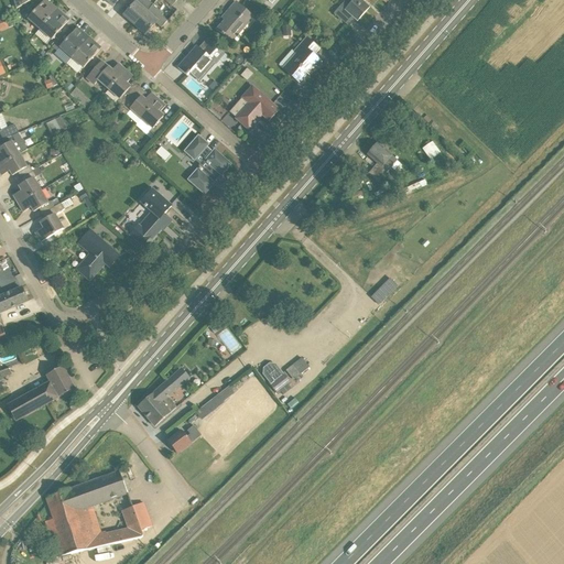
[(13,0),(17,10),(23,6),(25,3),(31,0),(13,0)]
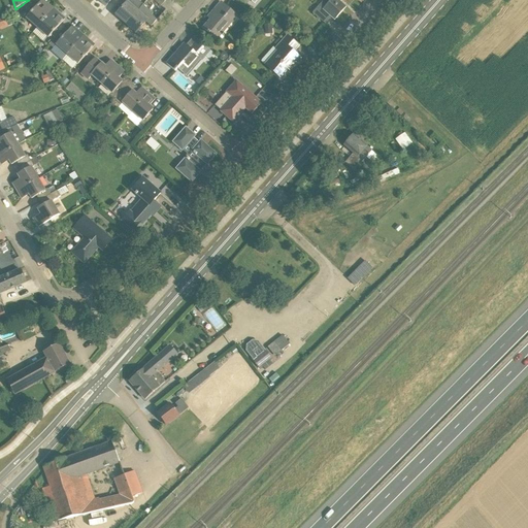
[(37,28),(54,9),(42,0),(41,0),(26,19),(37,28)]
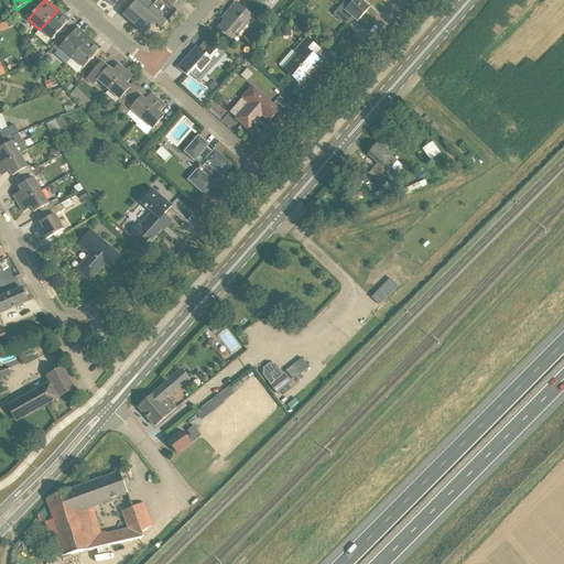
[(134,25),(150,9),(140,0),(138,0),(125,17),(134,25)]
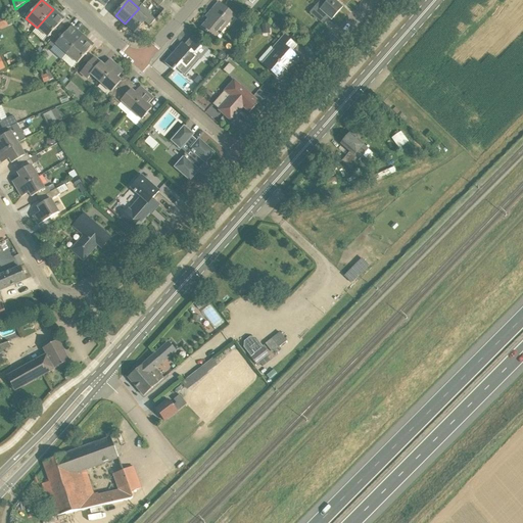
[(337,2),(338,0),(318,0),(320,2),(310,13),(322,24),(328,17),(331,20),(343,7),(337,2)]
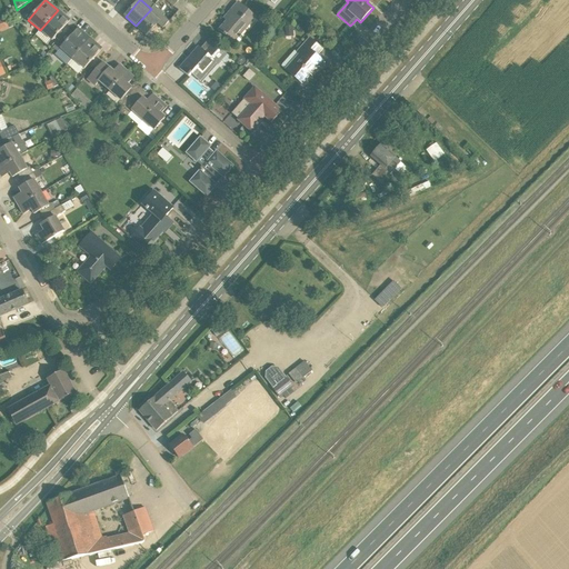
[(256,19),(246,10),(238,2),(231,10),(235,13),(219,30),(233,43),(256,19)]
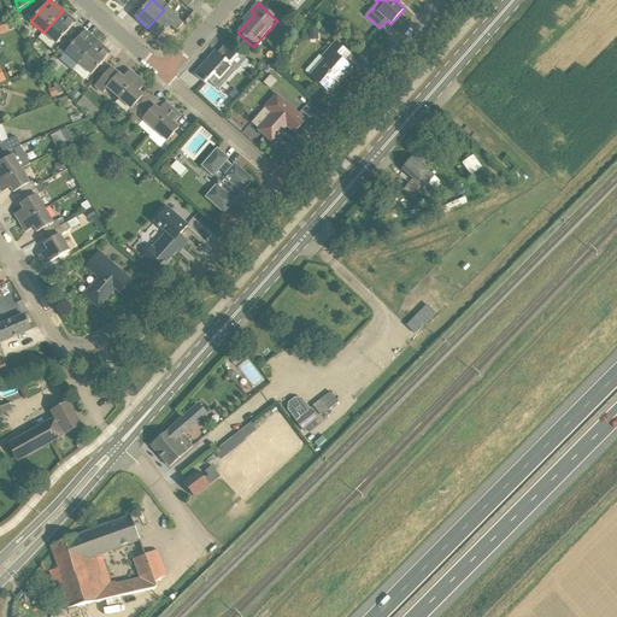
[(28,4),(25,6),(33,13),(36,11),(28,4)]
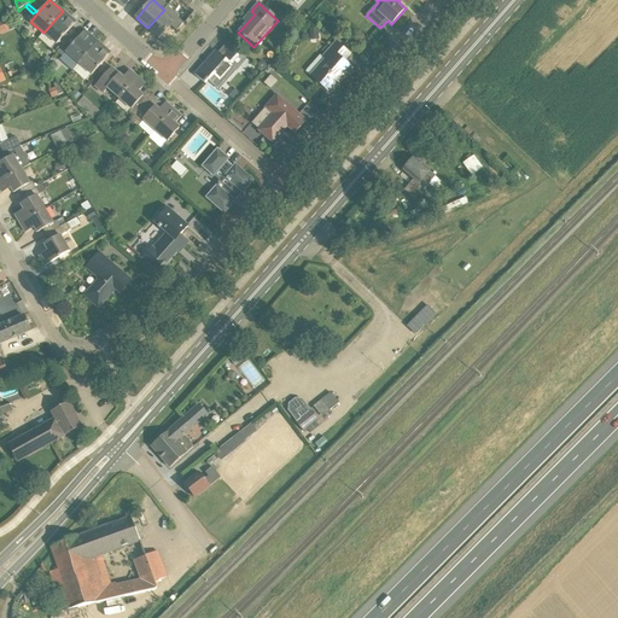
[(178,30),(184,23),(178,18),(179,16),(168,6),(164,10),(147,28),(159,39),(172,25),(178,30)]
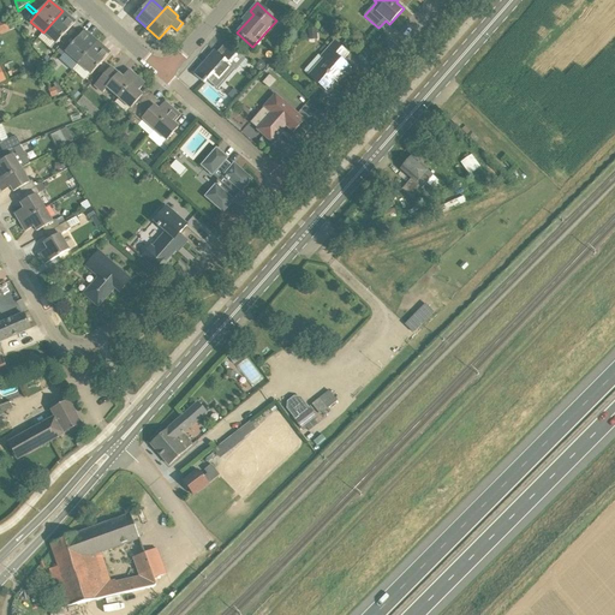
[(57,45),(76,23),(63,11),(43,33),(57,45)]
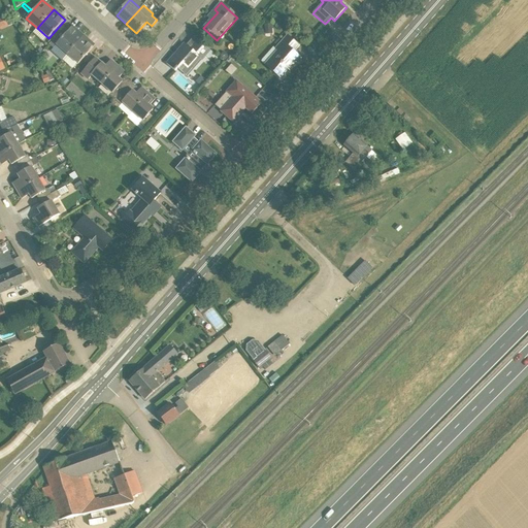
[(11,19),(6,22),(3,17),(0,18),(0,30),(13,25),(11,19)]
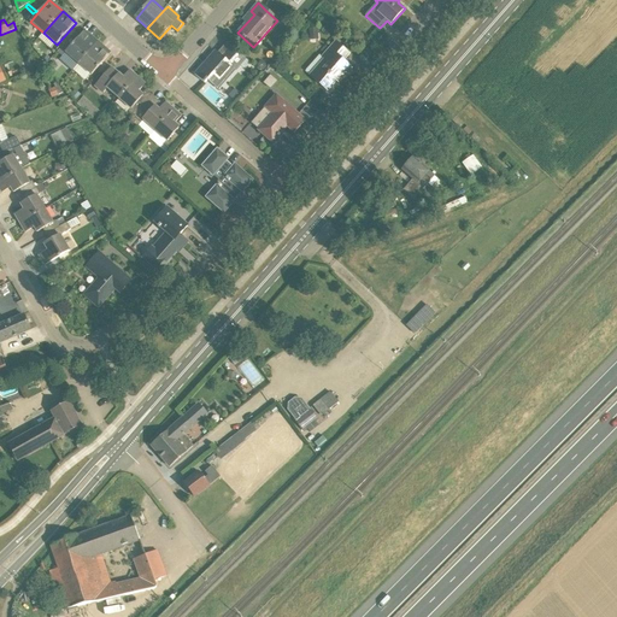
[(303,28),(295,21),(288,28),(297,35),(303,28)]
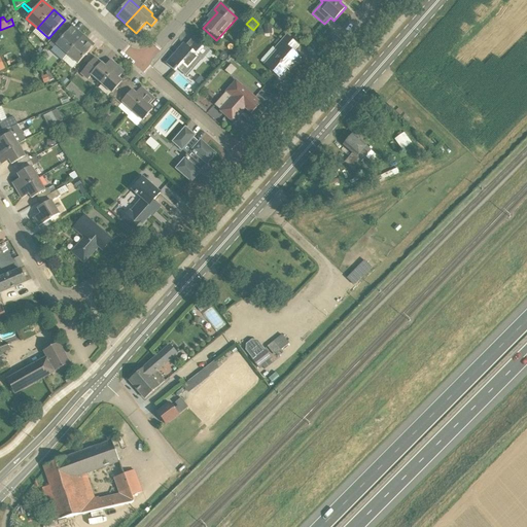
[(264,25),(265,35),(273,34),(272,24),(264,25)]
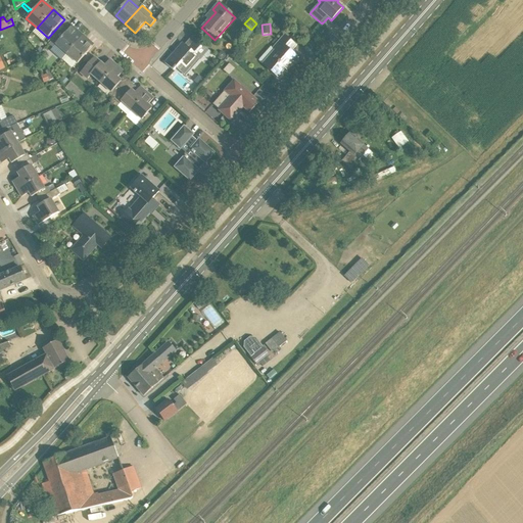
[(53,48),(56,45),(66,54),(83,36),(72,26),(60,39),(57,36),(57,35),(49,44),(53,48)]
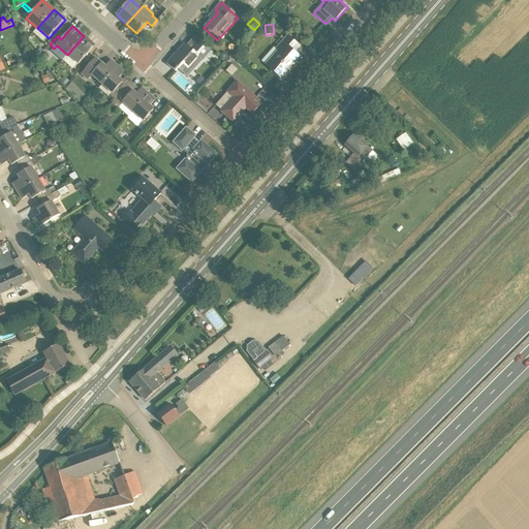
[(300,45),(291,39),(287,35),(276,49),(274,48),(262,61),(267,64),(266,65),(281,79),(291,65),(293,67),(302,59),(294,52),(300,45)]
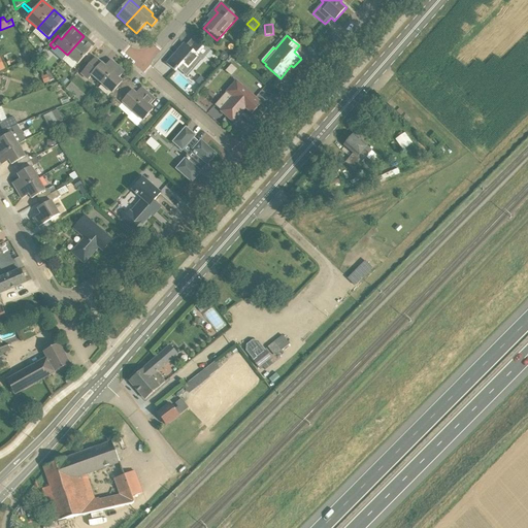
[(73,70),(95,45),(84,36),(67,55),(62,60),(73,70)]
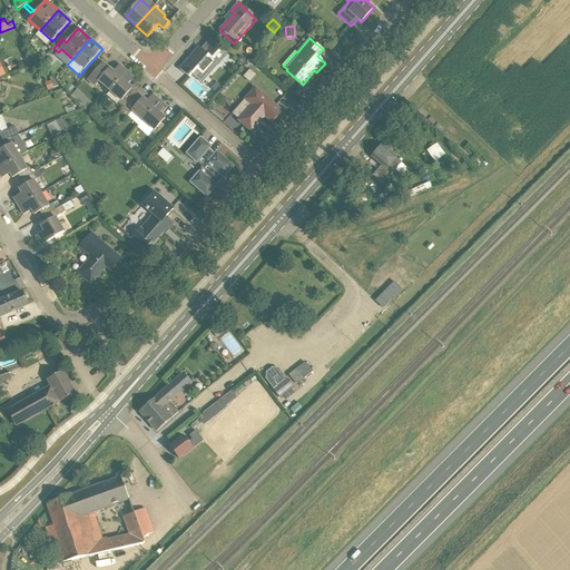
[(218,66),(223,61),(228,55),(209,39),(202,49),(198,47),(192,55),(194,57),(183,70),(180,68),(179,69),(189,77),(193,74),(202,82),(217,65),(218,66)]
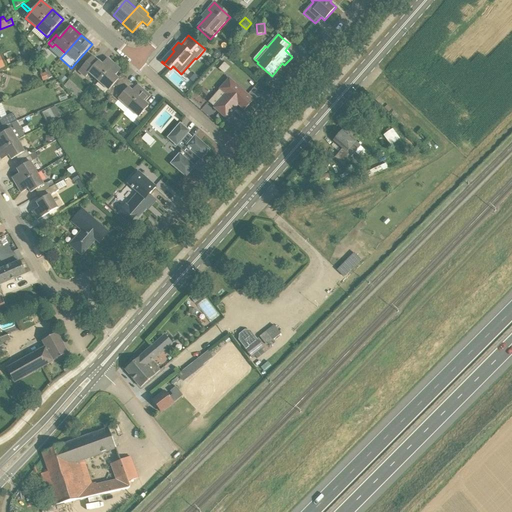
[(39,55),(43,60),(48,55),(44,51),(39,55)]
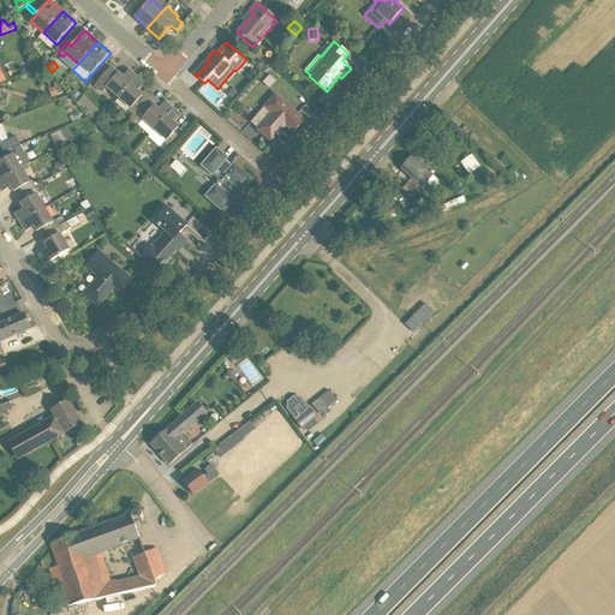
[(123,78),(113,69),(111,67),(107,72),(108,73),(95,88),(102,94),(107,89),(118,99),(137,77),(130,71),(123,78)]
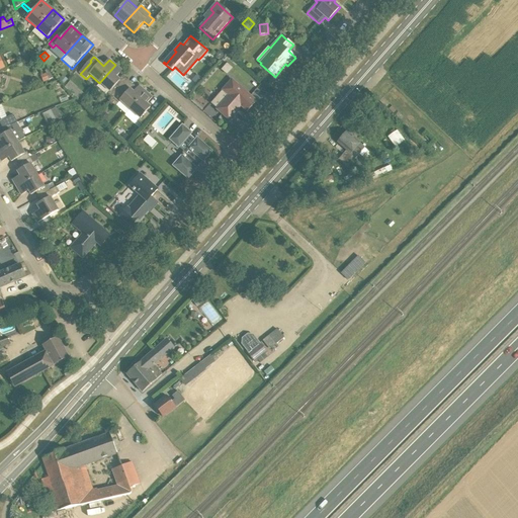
[(113,98),(121,89),(116,85),(120,80),(116,77),(121,71),(115,65),(99,83),(109,92),(108,94),(113,98)]
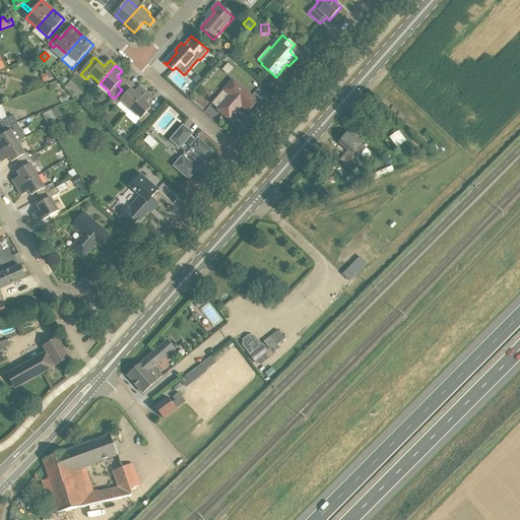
[(50,73),(47,70),(46,71),(47,74),(42,76),(44,83),(50,80),(49,80),(53,78),(51,73),(50,73)]
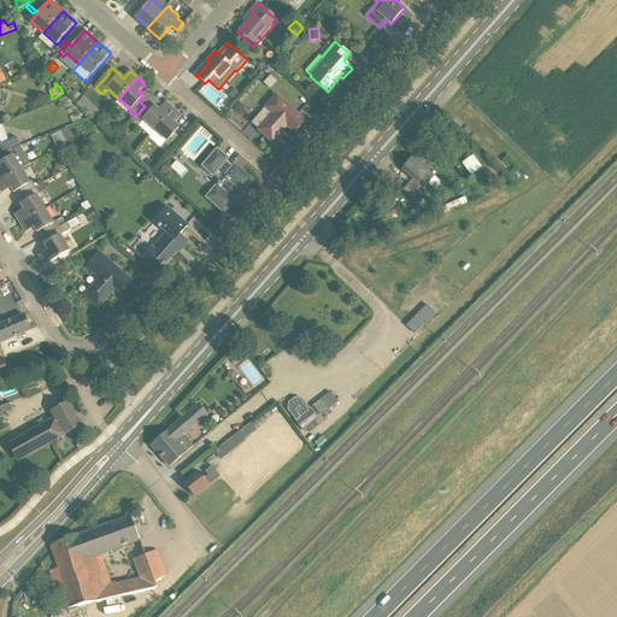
[(81,95),(75,89),(70,95),(76,100),(81,95)]
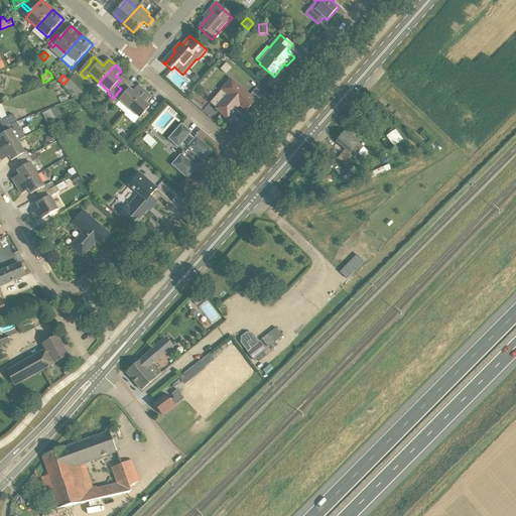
[(255,101),(248,94),(231,79),(221,91),(227,96),(216,109),(228,120),(233,115),(235,113),(234,113),(240,106),(246,111),(255,101)]
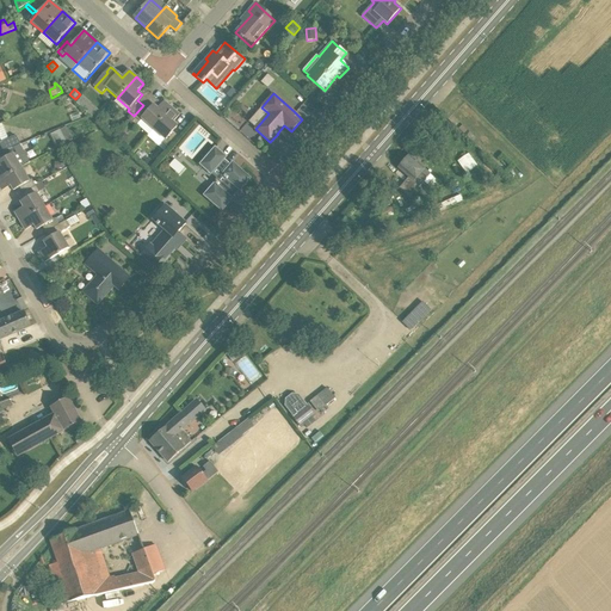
[(76,103),(81,107),(88,100),(82,96),(76,103)]
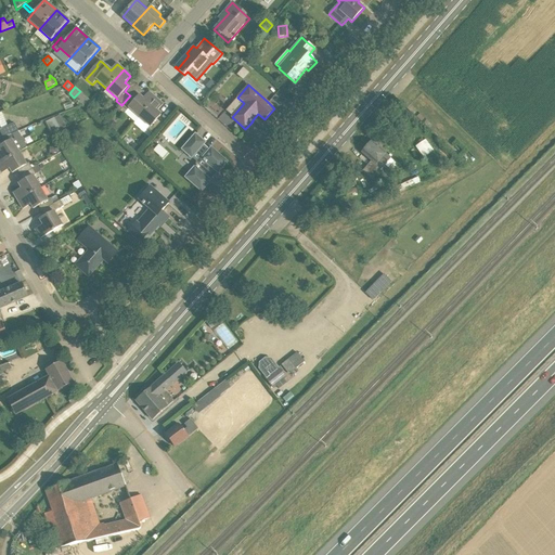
[(139,118),(156,99),(150,92),(143,100),(140,95),(136,100),(130,95),(121,105),(117,111),(123,116),(129,108),(139,118)]
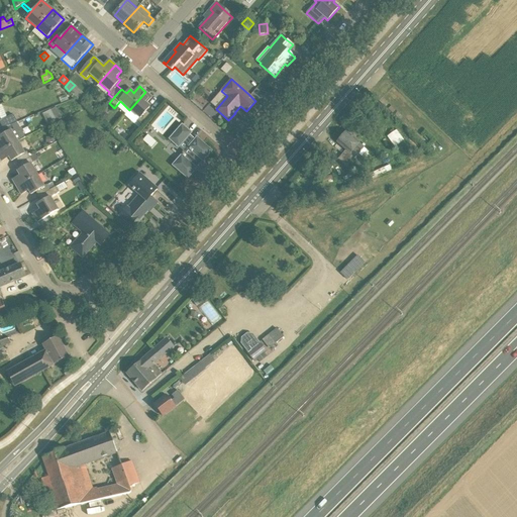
[(143,125),(144,123),(151,115),(146,111),(150,107),(146,104),(151,97),(145,92),(129,110),(139,119),(137,120),(143,125)]
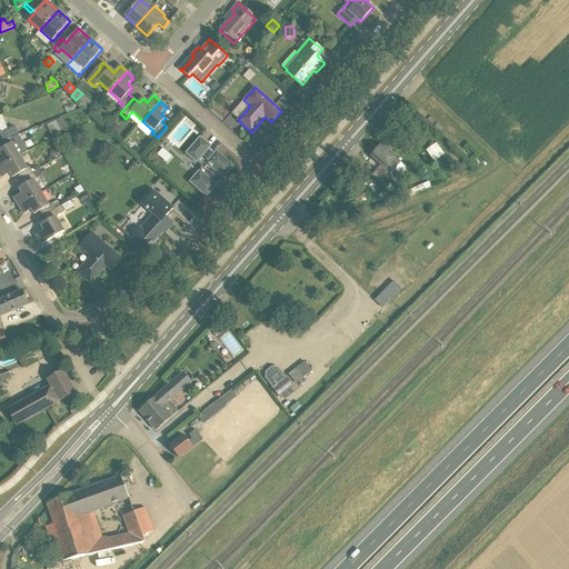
[(56,121),(62,133),(68,130),(62,119),(56,121)]
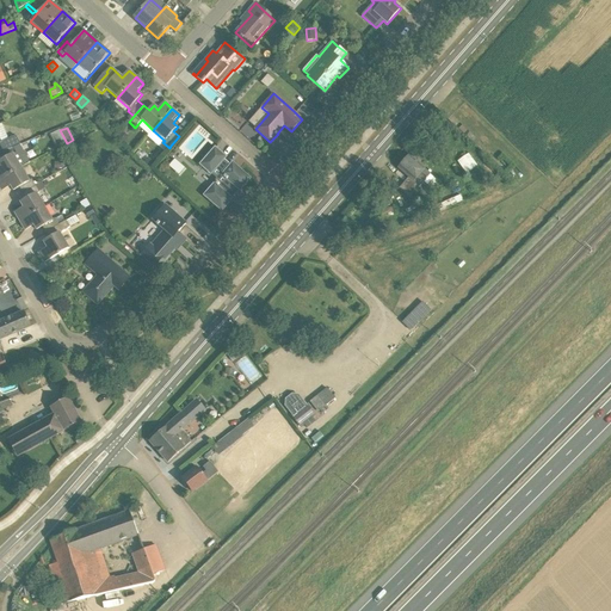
[(0,143),(4,152),(10,149),(10,150),(14,148),(20,146),(16,136),(2,142),(1,142),(0,137),(0,143)]
